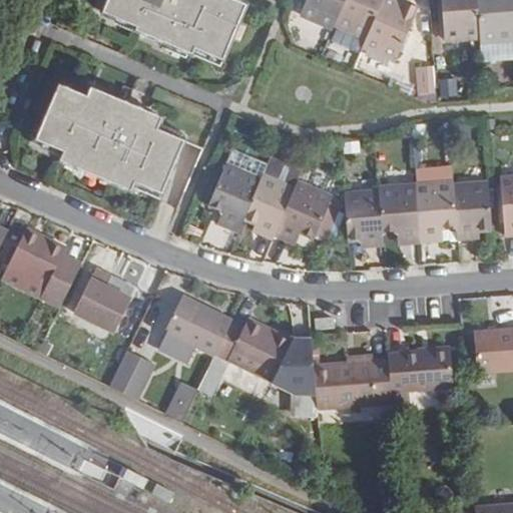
[(109,0),(105,12),(138,26),(136,29),(193,53),(197,44),(205,48),(203,49),(223,58),(245,5),(235,0),(109,0)]
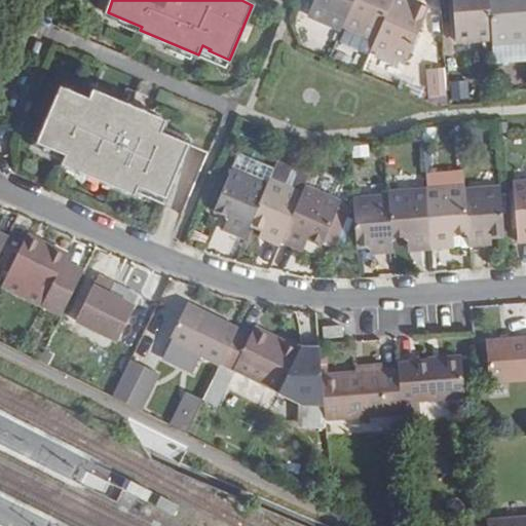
[(314,0),(308,15),(343,32),(344,27),(355,0),(314,0)]
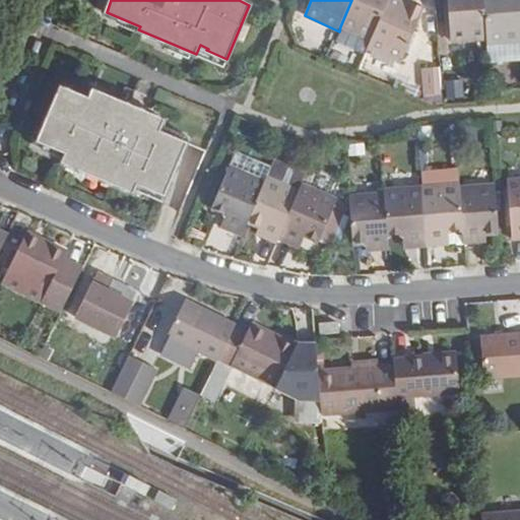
[(351,0),(340,26),(372,40),(388,0),(351,0)]
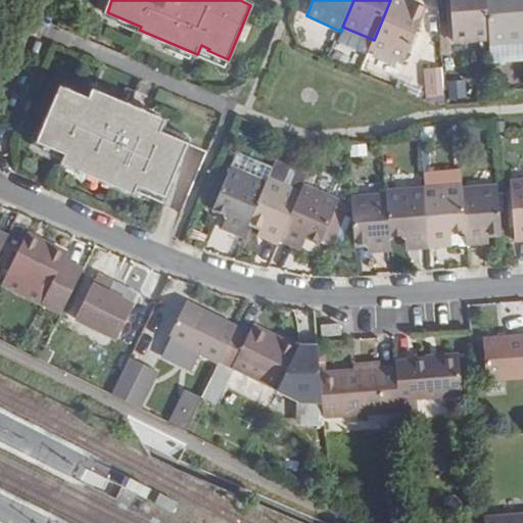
[(407,2),(407,0),(390,0),(374,40),(371,47),(406,62),(428,8),(413,0),(412,4),(407,2)]
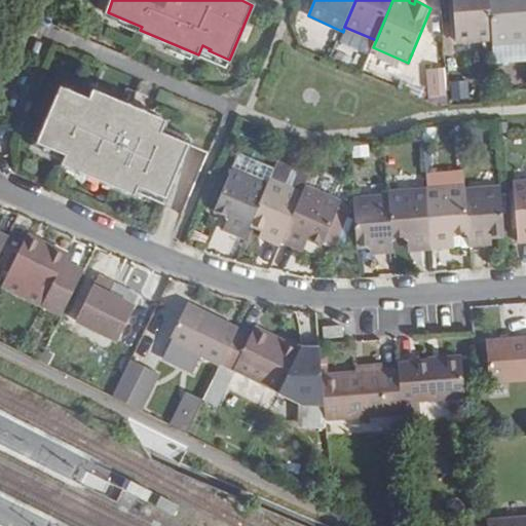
[(450,0),(453,42),(493,38),(489,0),(450,0)]
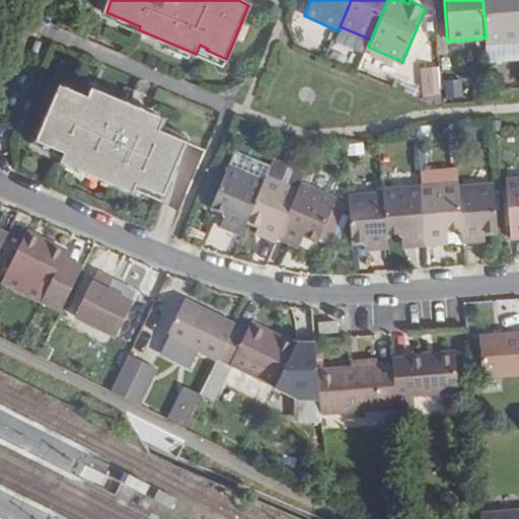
[(483,0),(487,38),(487,44),(518,40),(518,19),(517,0),(483,0)]
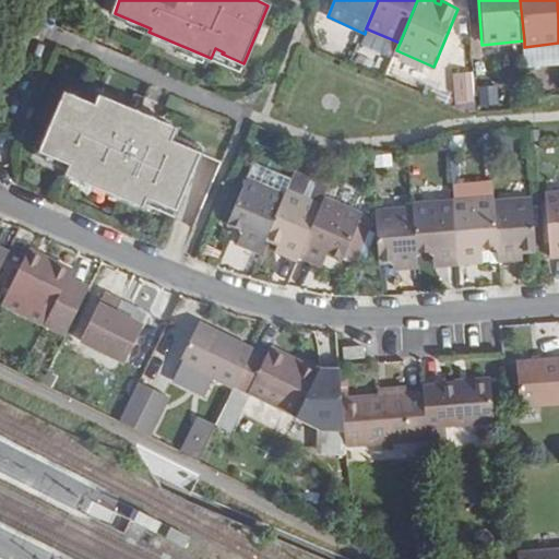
[(558,43),(524,47),(525,62),(558,59),(558,43)]
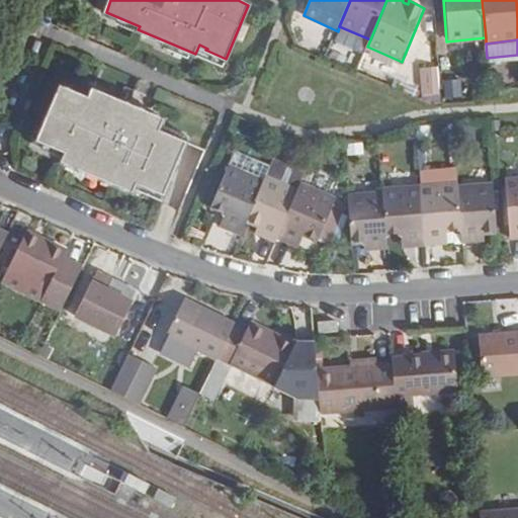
[(440,94),(438,67),(420,68),(422,95),(440,94)]
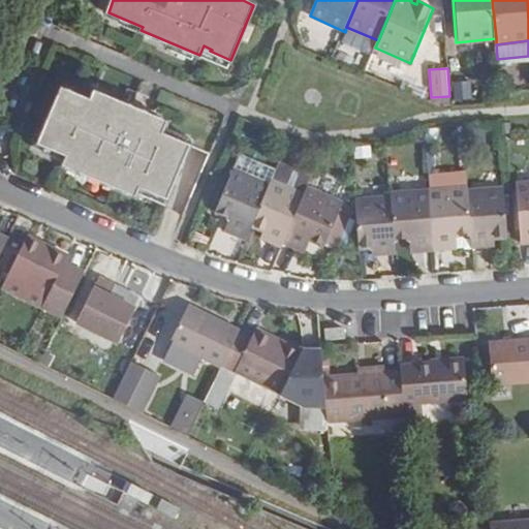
[(134,107),(122,101),(118,109),(109,105),(105,95),(96,90),(91,99),(63,87),(39,144),(67,156),(63,165),(76,172),(80,164),(105,177),(103,183),(136,197),(142,187),(168,199),(191,146),(163,133),(168,122),(151,115),(153,110),(136,102),(134,107)]
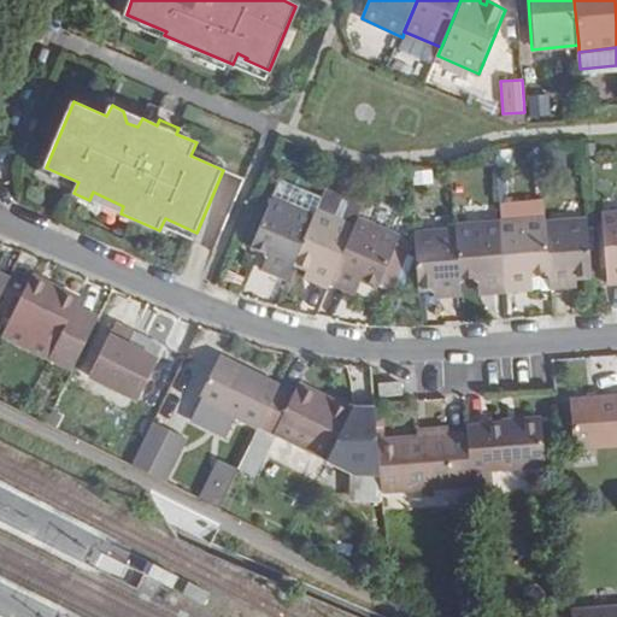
[(323,193),(316,211),(354,227),(358,217),(362,209),(323,193)]
